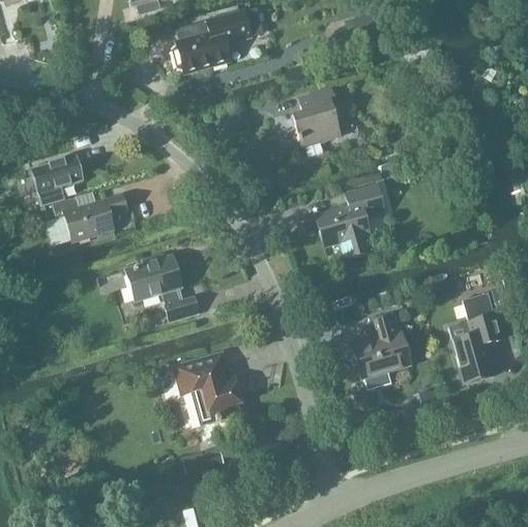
[(132,0),(134,5),(141,4),(143,13),(164,8),(162,1),(165,0),(132,0)]
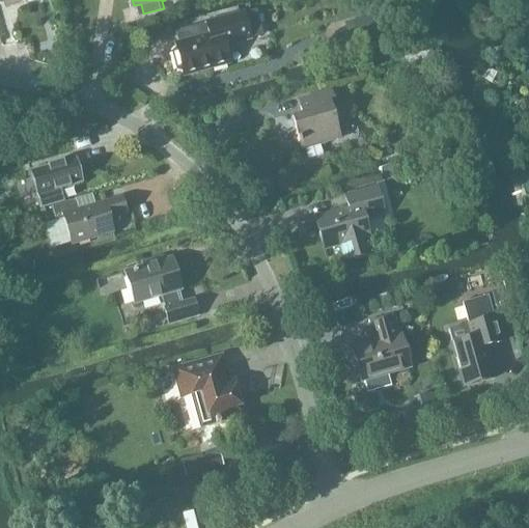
[(258,8),(246,11),(207,22),(212,34),(177,44),(186,74),(230,61),(226,44),(265,34),(258,8)]
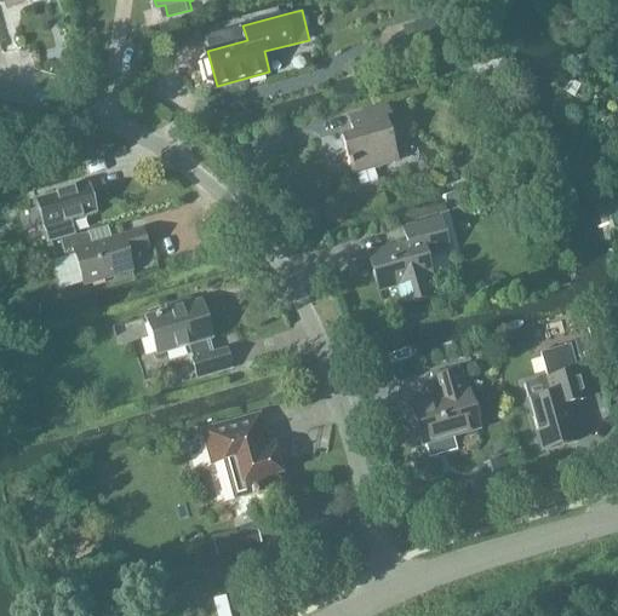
[(480,10),(474,24),(488,29),(493,15),(480,10)]
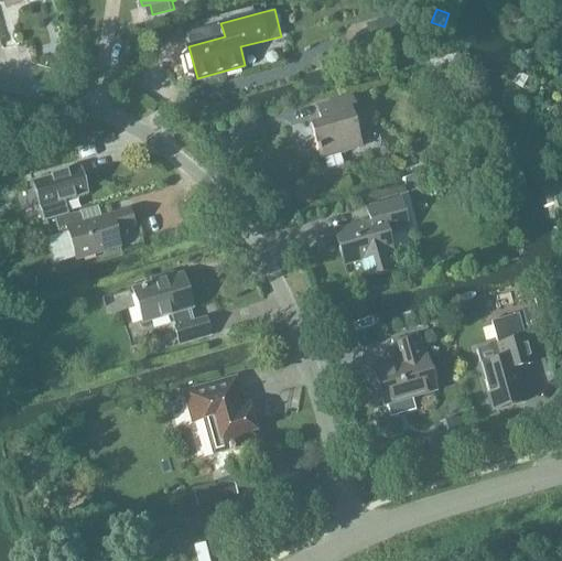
[(518,68),(512,78),(522,85),(528,75),(518,68)]
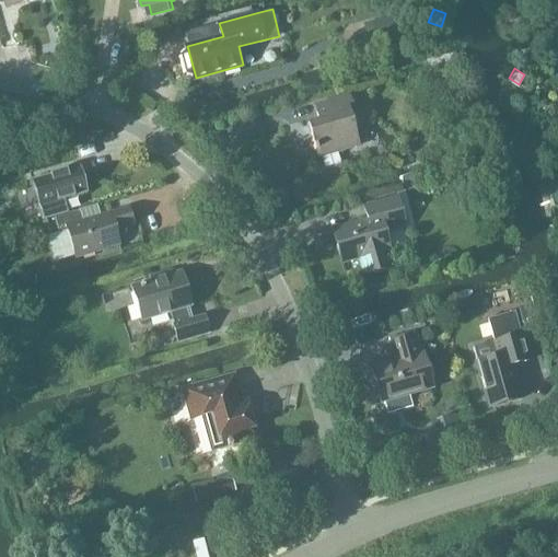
[(321,157),(360,144),(350,112),(355,111),(350,95),(316,105),(321,119),(311,123),(321,157)]
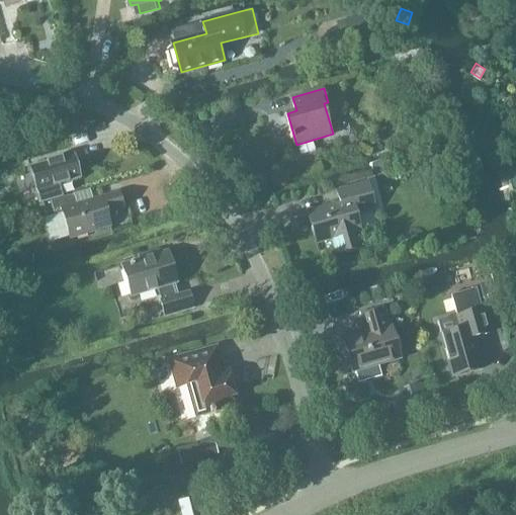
[(76,152),(30,165),(41,202),(65,195),(61,184),(83,177),(76,152)]
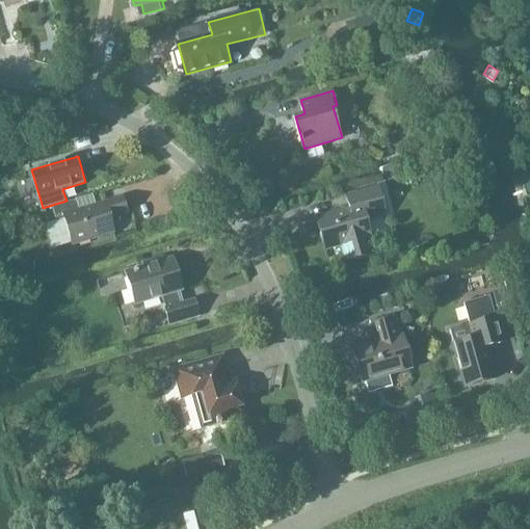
[(460,162),(451,165),(455,179),(466,176),(460,162)]
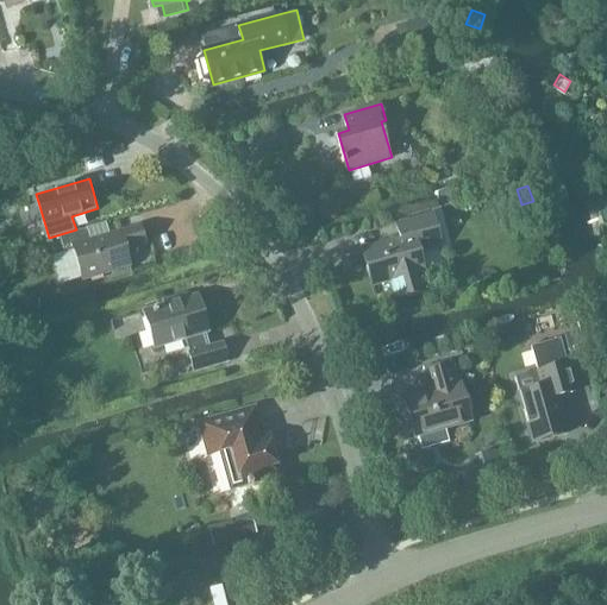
[(431,289),(420,249),(442,243),(435,214),(398,224),(402,238),(364,249),(374,283),(392,278),(398,297),(431,289)]
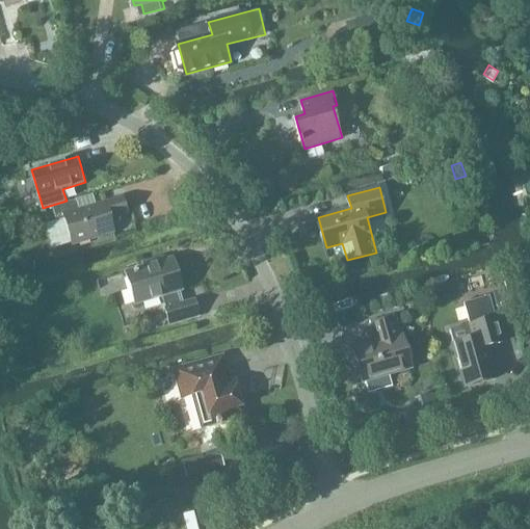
[(128,212),(124,197),(81,210),(78,197),(54,205),(57,218),(65,215),(74,242),(114,230),(110,216),(128,212)]
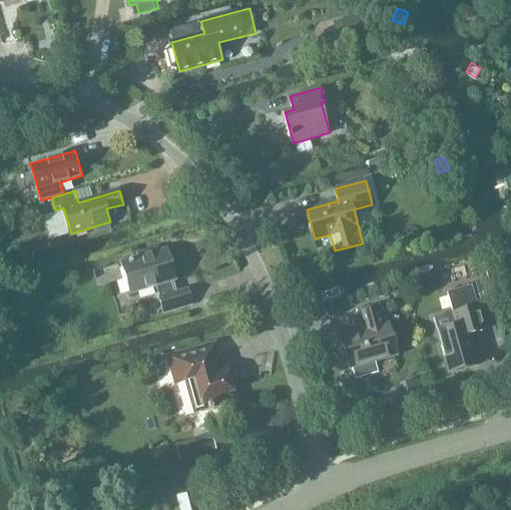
[(176,280),(167,248),(143,256),(142,251),(139,252),(140,256),(122,262),(131,293),(157,285),(161,296),(160,297),(165,311),(192,303),(188,289),(177,292),(174,280),(176,280)]
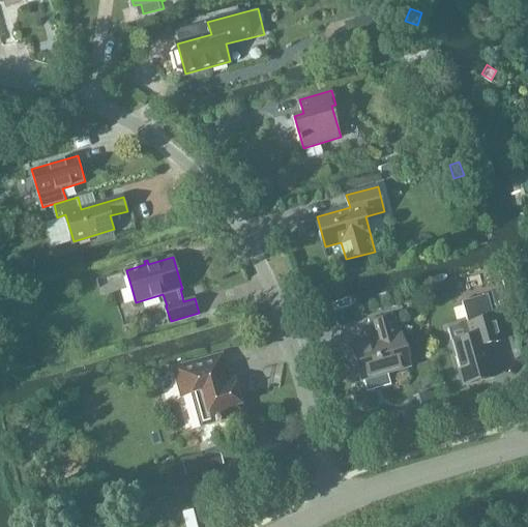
[(503,288),(493,291),(502,323),(512,320),(503,288)]
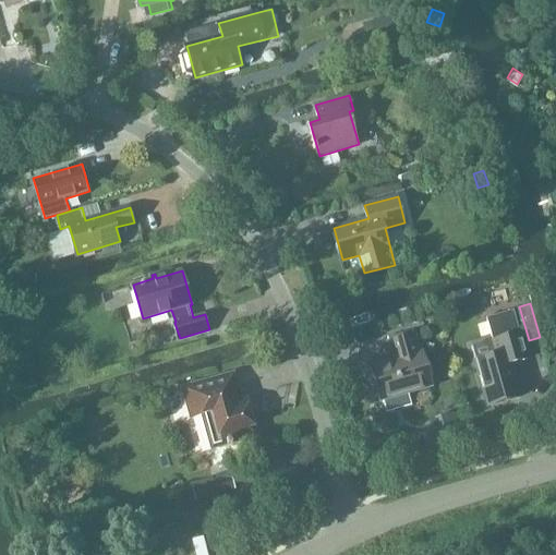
[(488,316),(495,339),(473,345),(490,405),(521,396),(511,363),(523,360),(517,334),(521,332),(515,309),(488,316)]
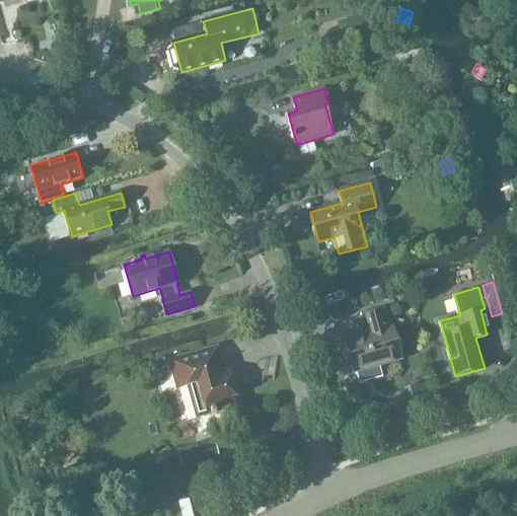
[(391,327),(386,310),(363,316),(368,334),(347,340),(355,371),(401,358),(393,326),(391,327)]
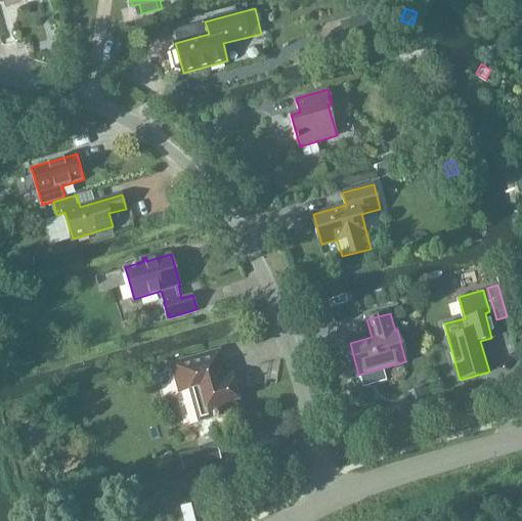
[(227,373),(220,350),(173,363),(180,390),(193,387),(203,419),(243,407),(236,384),(234,384),(231,382),(228,373),(227,373)]
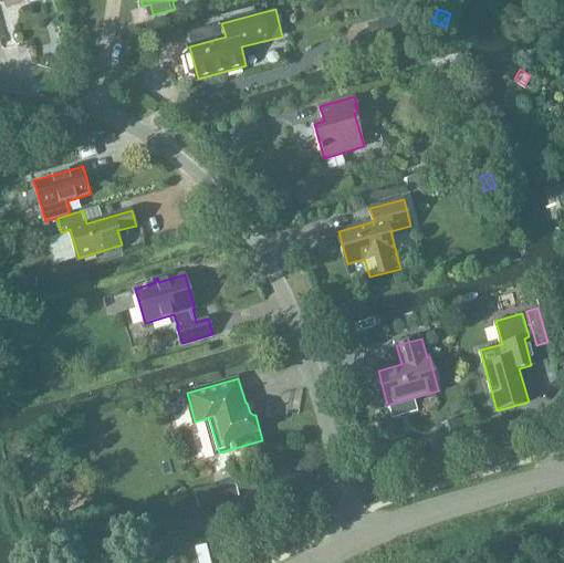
[(445,430),(450,450),(471,445),(463,417),(442,423),(445,430)]
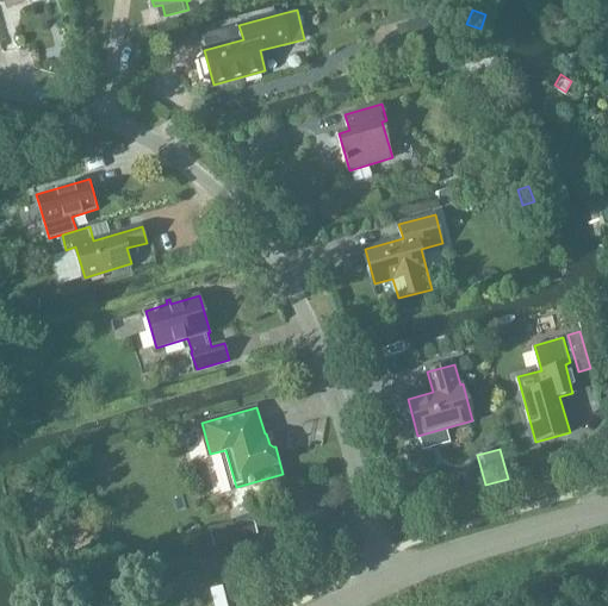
[(216,543),(260,530),(256,517),(212,530),(216,543)]
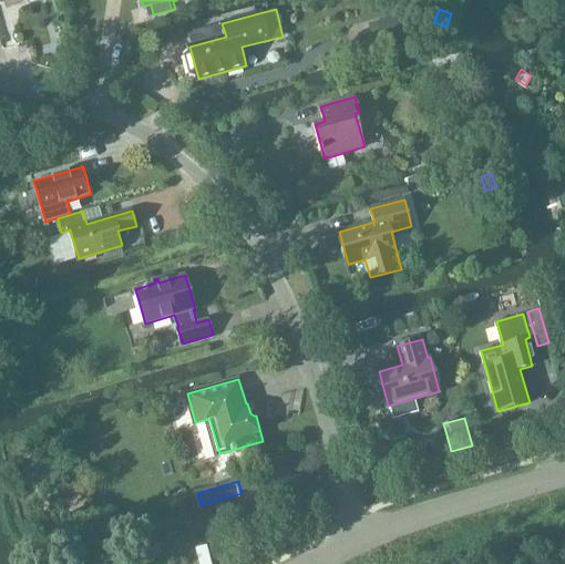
[(244,542),(254,539),(250,529),(240,532),(244,542)]
